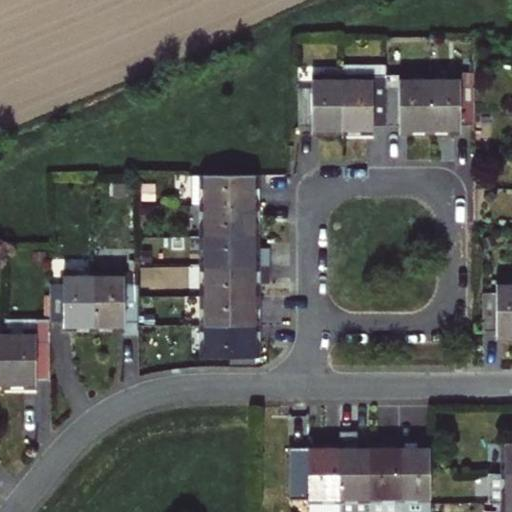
[(342,80),(342,131),(373,130),(373,126),(384,126),(384,76),(384,66),(342,66),(342,80)]
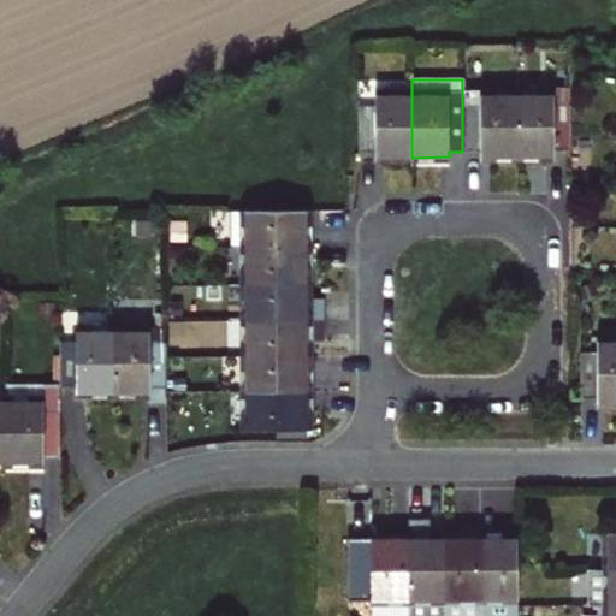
[(462,92),(462,152),(480,150),(480,157),(517,157),(517,95),(481,95),(481,92),(462,92)]
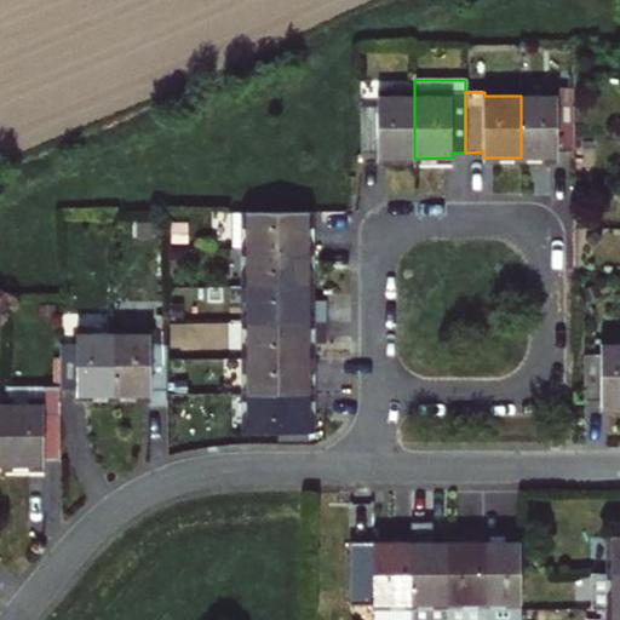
[(558,95),(521,96),(521,158),(560,158),(560,151),(575,151),(575,105),(558,105),(558,95)]
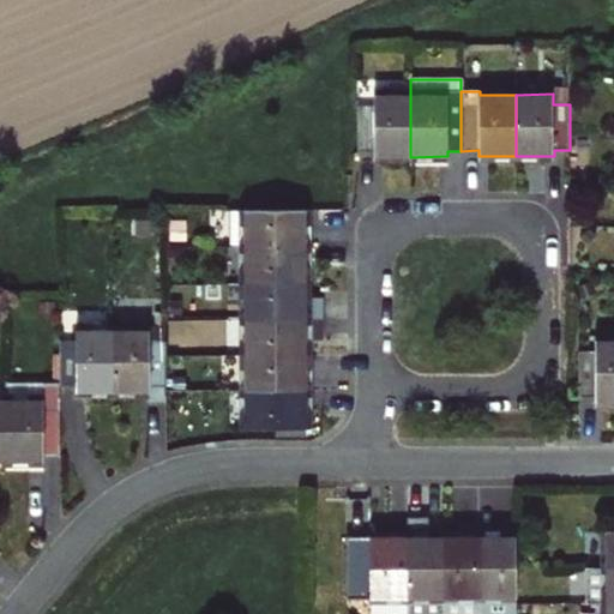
[(375,157),(410,157),(410,96),(374,96),(374,106),(357,106),(357,152),(375,151),(375,157)]
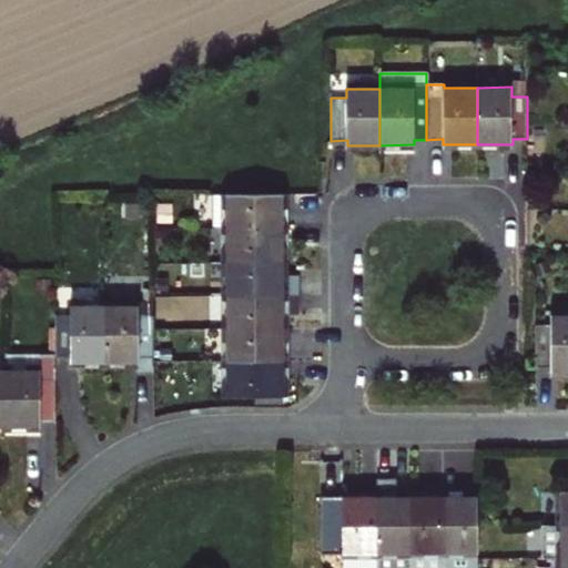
[(230,231),(290,231),(290,208),(282,208),(282,195),(216,195),(216,231),(230,231)]
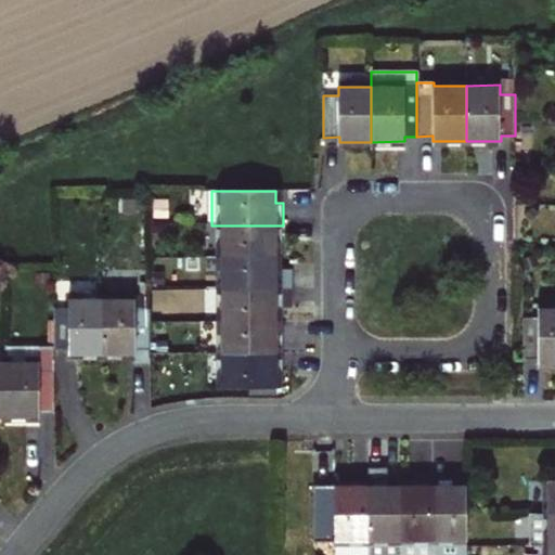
[(283,243),(283,226),(224,226),(224,258),(275,258),(275,243),(283,243)]
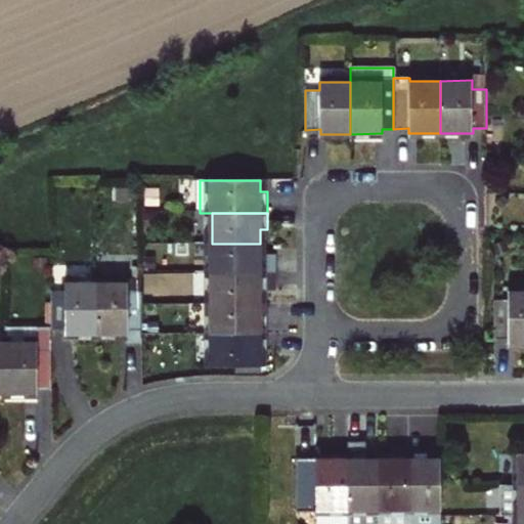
[(260,255),(260,244),(212,244),(212,273),(274,273),(274,254),(260,255)]
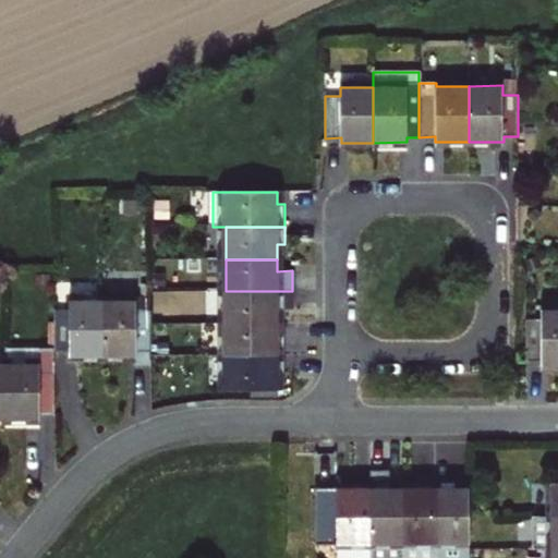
[(293,310),(292,291),(226,291),(227,325),(278,324),(278,310),(293,310)]
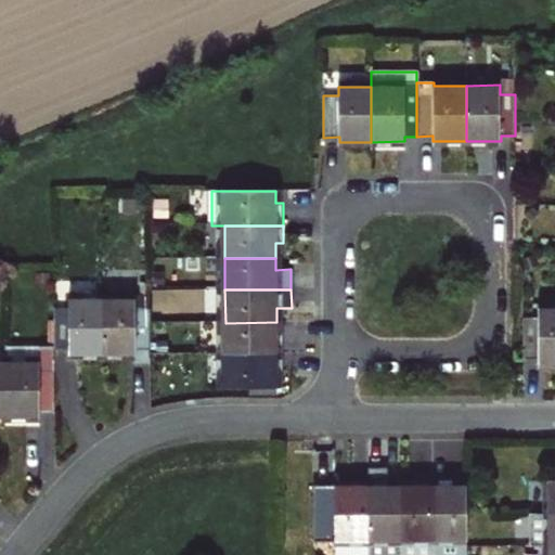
[(69,310),(54,310),(54,347),(54,350),(71,351),(71,357),(103,357),(103,299),(69,299),(69,310)]
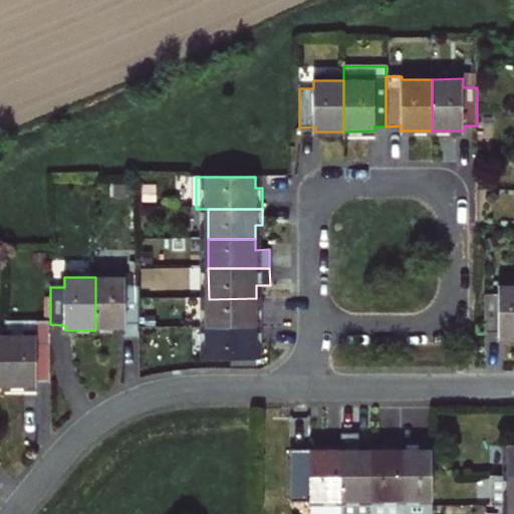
[(95,277),(95,330),(125,330),(125,324),(140,324),(140,287),(125,287),(125,277),(95,277)]
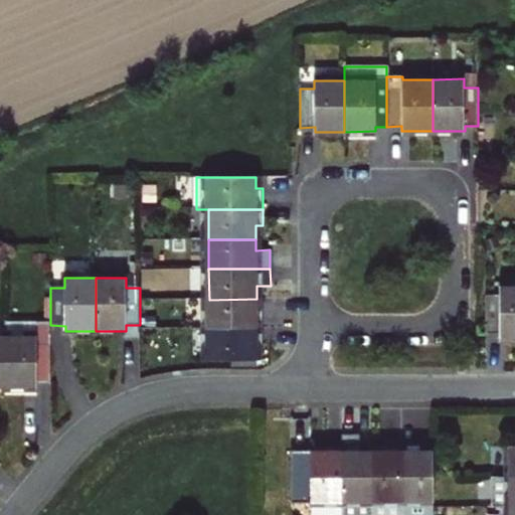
[(514,337),(514,285),(500,286),(500,296),(485,296),(486,333),(500,333),(500,337),(514,337)]
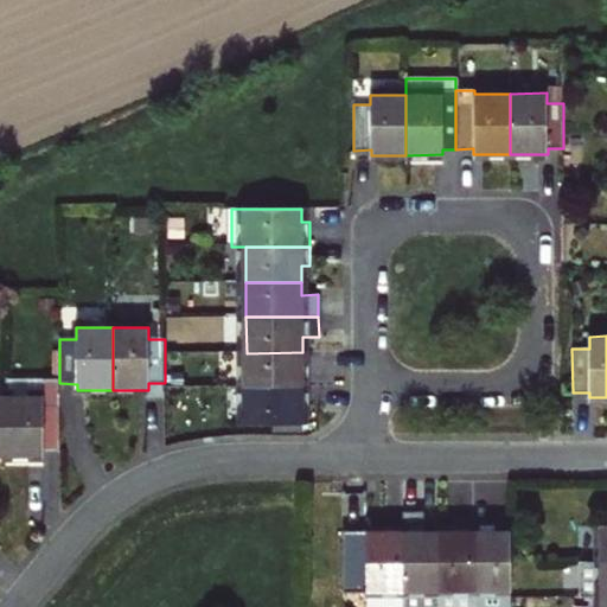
[(247,388),(311,388),(310,366),(302,366),(302,352),(247,353),(247,388)]
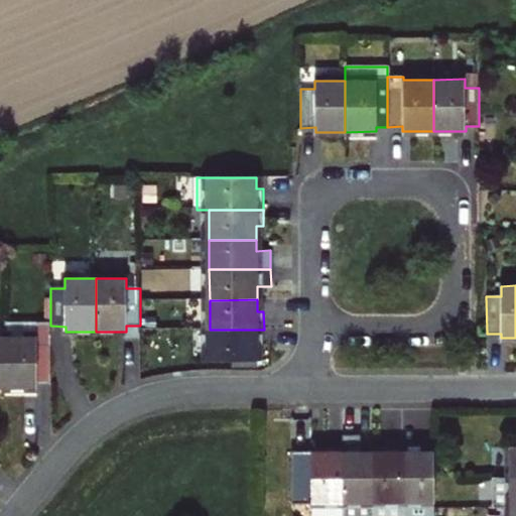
[(36,338),(6,339),(6,389),(36,389),(36,384),(51,384),(50,326),(50,323),(36,323),(36,338)]
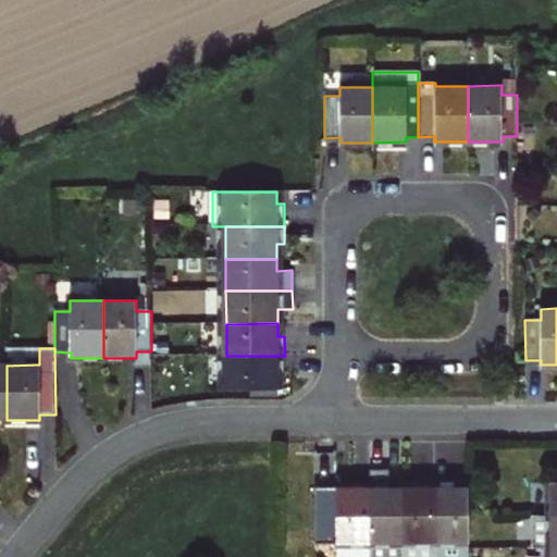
[(39,364),(39,348),(7,348),(7,366),(39,364)]
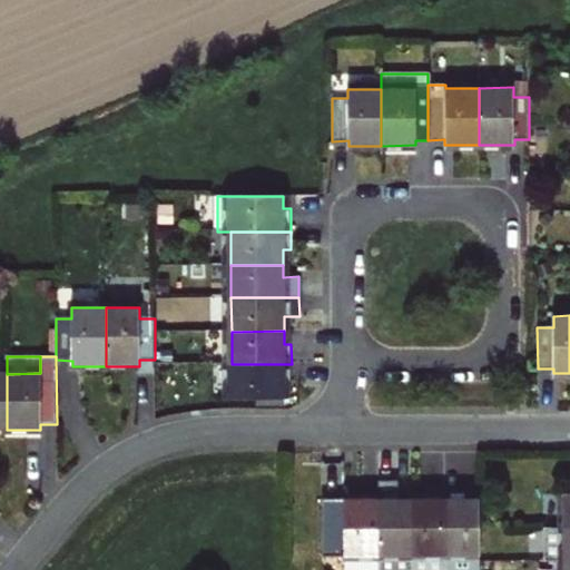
[(292,383),(292,364),(232,364),(233,397),(284,397),(284,383),(292,383)]
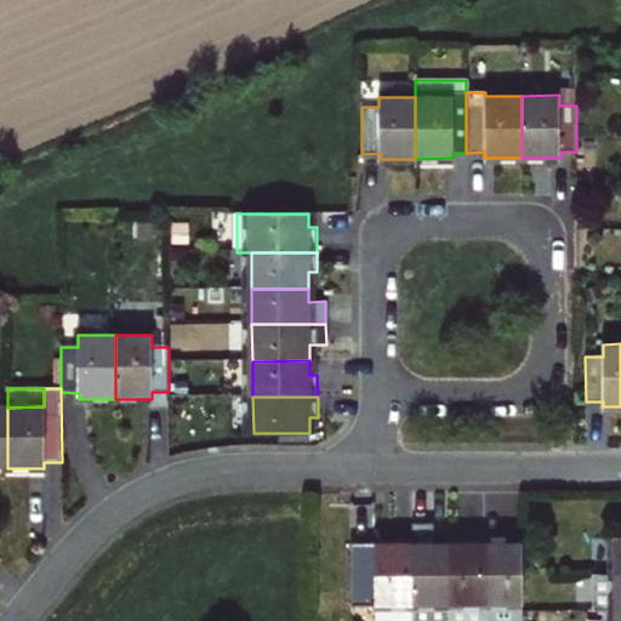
[(485,620),(485,609),(485,542),(462,542),(462,550),(449,550),(449,620),(485,620)]
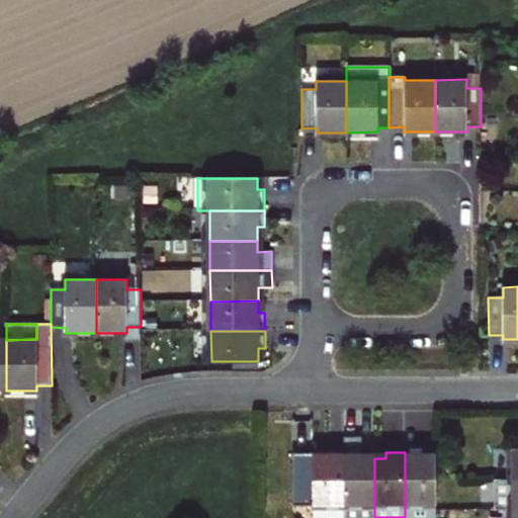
[(435,507),(435,481),(435,457),(423,457),(423,452),(405,452),(405,508),(435,507)]
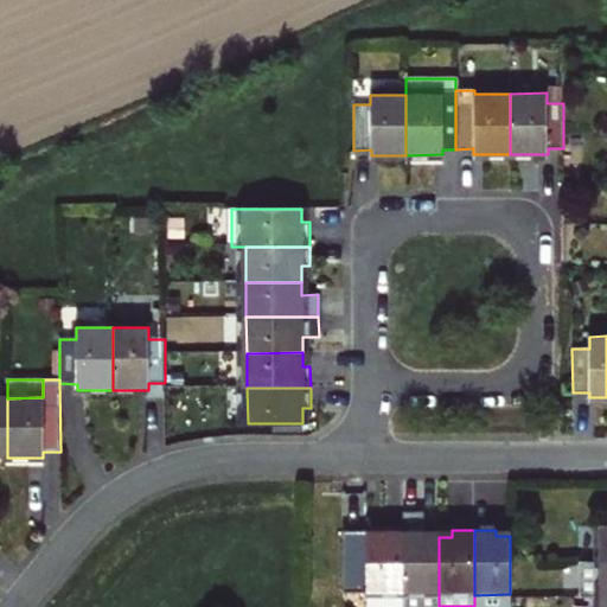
[(366,606),(402,606),(402,531),(381,531),(381,537),(345,537),(345,595),(368,594),(366,606)]
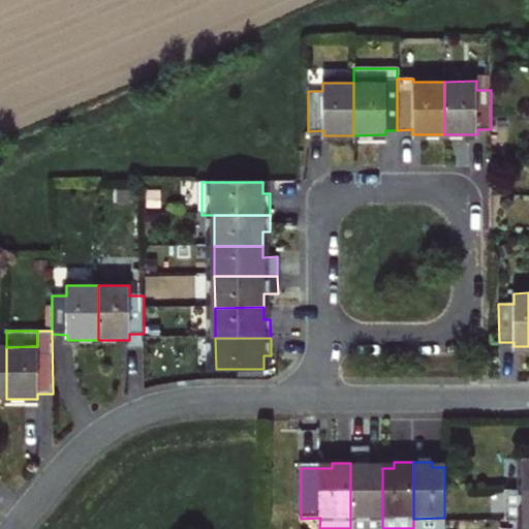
[(382,528),(382,468),(370,468),(370,463),(350,463),(350,528),(382,528)]
